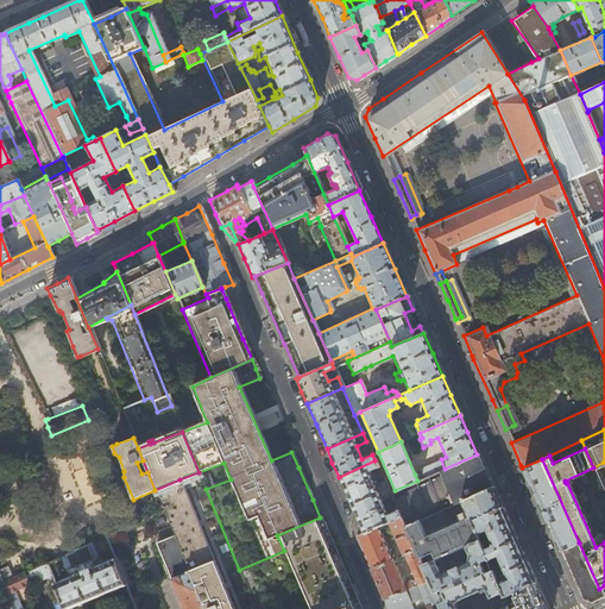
[(485,471),(477,454),(445,469),(417,481),(395,490),(389,494),(390,496),(396,510),(399,516),(403,526),(415,520),(459,501),(492,487),(485,471)]
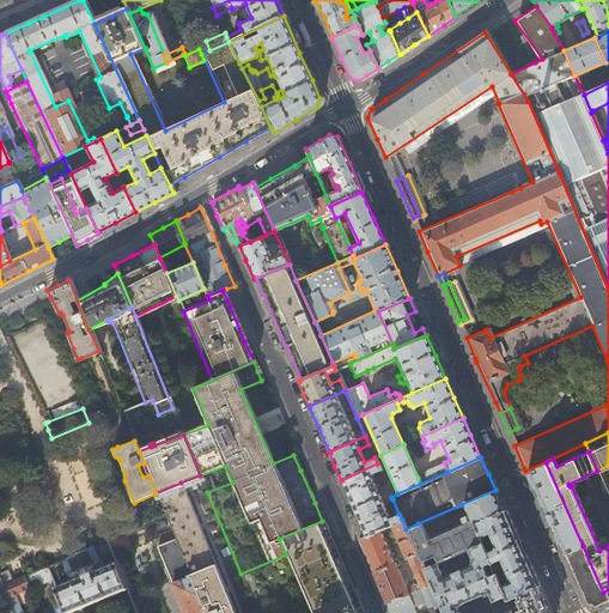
[(420,484),(448,472),(444,462),(444,461),(421,472),(422,477),(418,478),(420,484)]
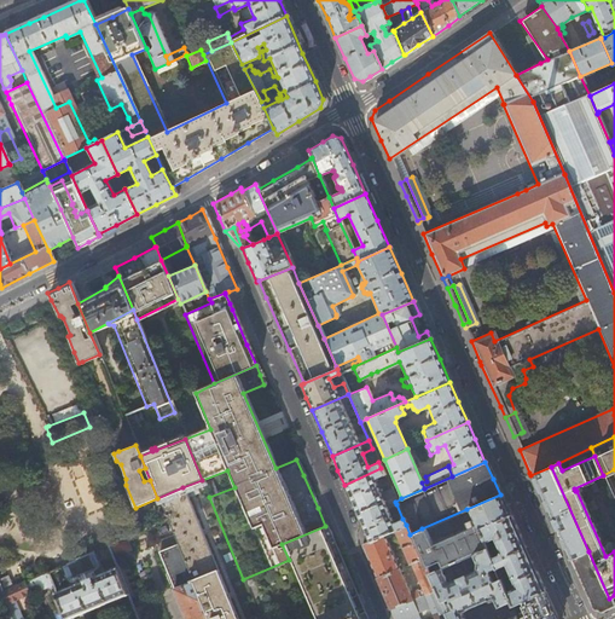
[(589,551),(551,467),(531,475),(547,513),(568,560),(589,551)]
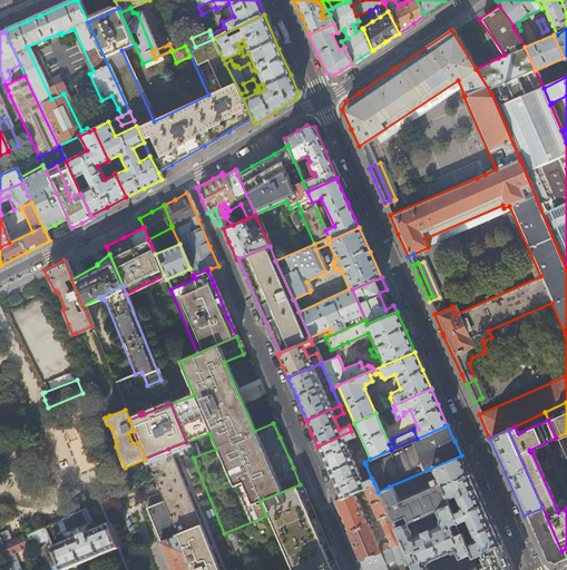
[(351,431),(318,446),(324,463),(328,472),(352,461),(349,453),(344,441),(353,436),(351,431)]
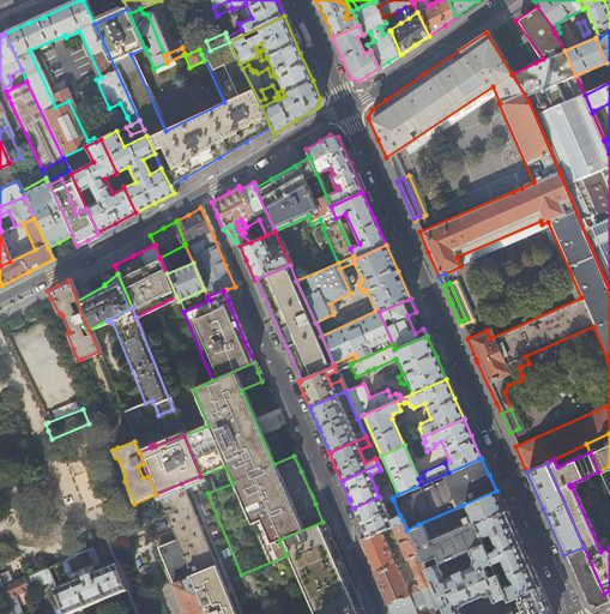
[(601,491),(603,497),(608,494),(598,473),(595,475),(602,489),(601,491)]
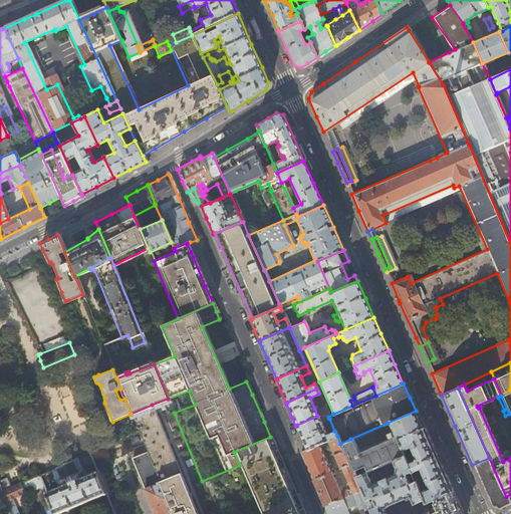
[(152,405),(131,414),(138,431),(147,452),(158,481),(179,473),(152,405)]
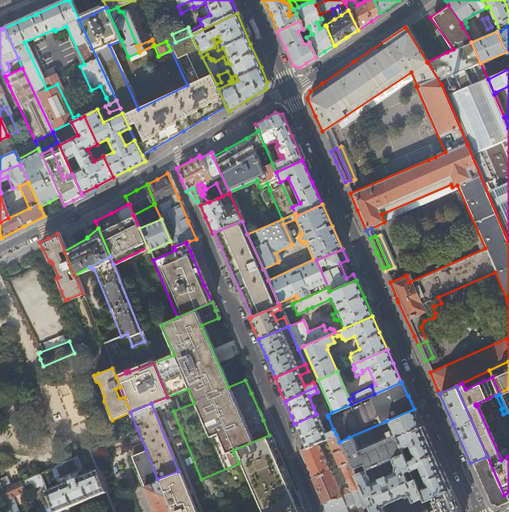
[(322,404),(313,407),(316,414),(325,410),(322,404)]
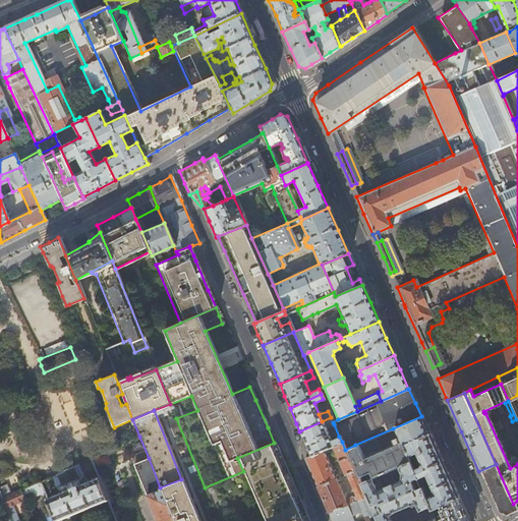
[(424,424),(421,416),(393,428),(400,443),(362,459),(355,445),(345,450),(354,470),(357,478),(368,473),(370,478),(409,462),(406,457),(402,446),(428,433),(424,424)]
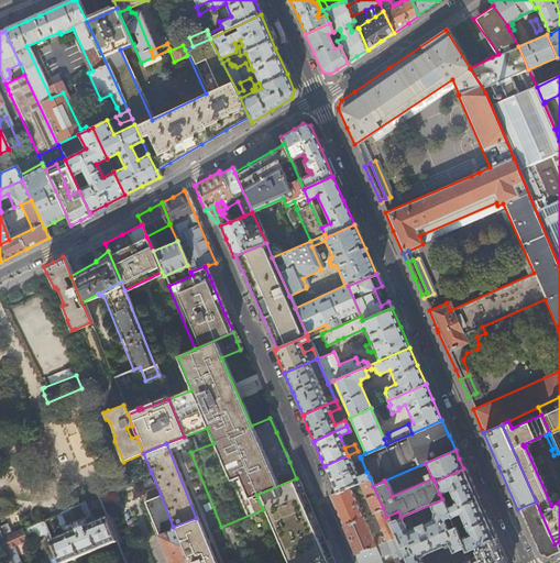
[(358,451),(348,455),(324,466),(329,478),(336,492),(349,487),(359,483),(370,477),(366,472),(357,476),(351,463),(361,459),(360,456),(358,451)]
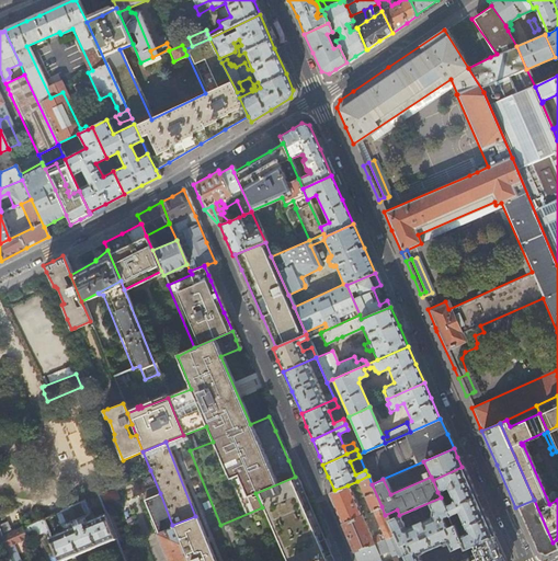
[(477,501),(462,467),(433,480),(437,492),(447,489),(453,501),(448,502),(450,504),(444,506),(448,515),(448,516),(457,512),(466,534),(457,537),(462,546),(463,550),(476,544),(493,537),(477,501)]
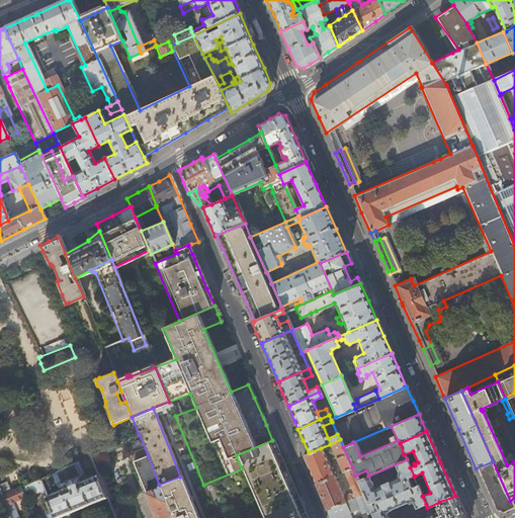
[(340,439),(330,444),(330,446),(341,470),(338,471),(338,472),(343,471),(352,467),(343,447),(340,439)]
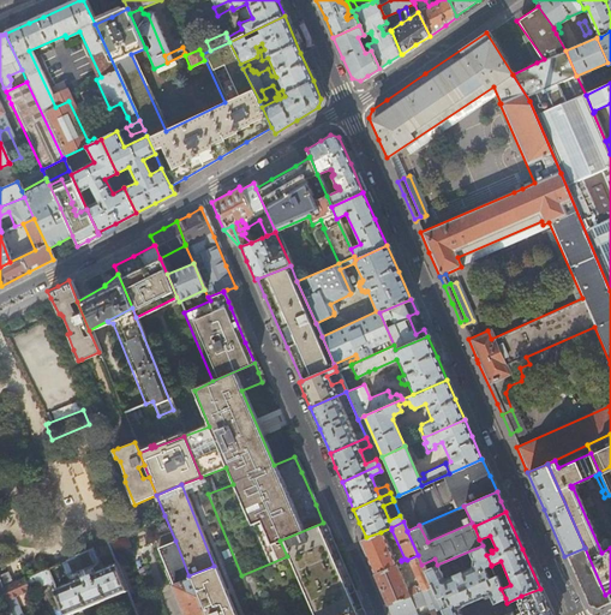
[(330,538),(323,523),(280,541),(287,556),(241,575),(257,614),(363,614),(360,608),(353,591),(340,561),(330,538)]
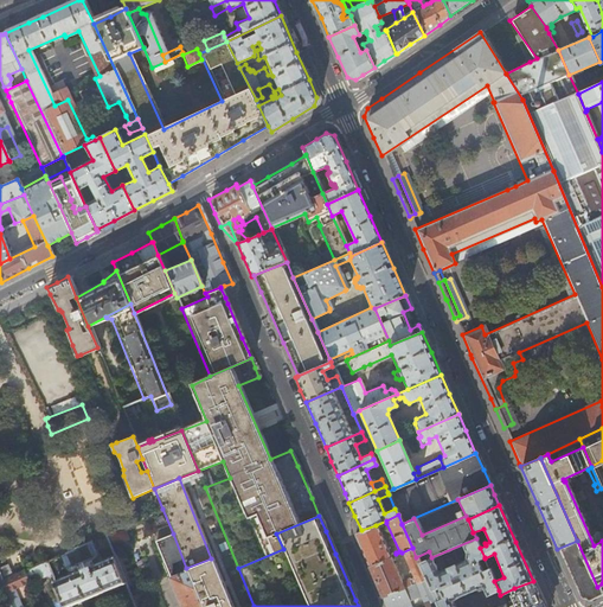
[(377,528),(376,525),(361,530),(353,534),(360,550),(366,567),(389,557),(377,528)]
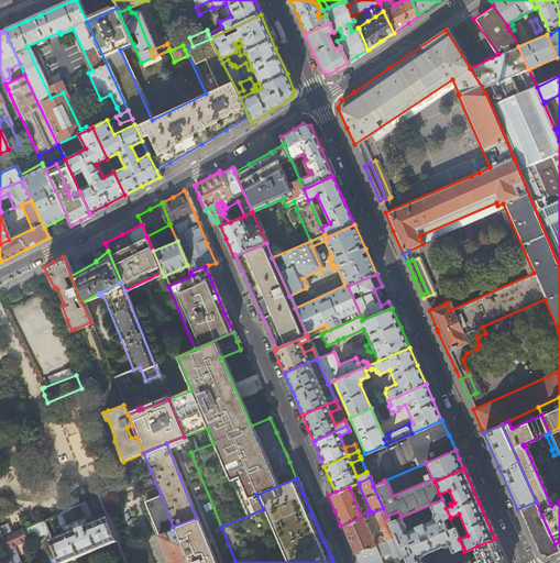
[(96,496),(101,507),(117,500),(112,488),(96,496)]
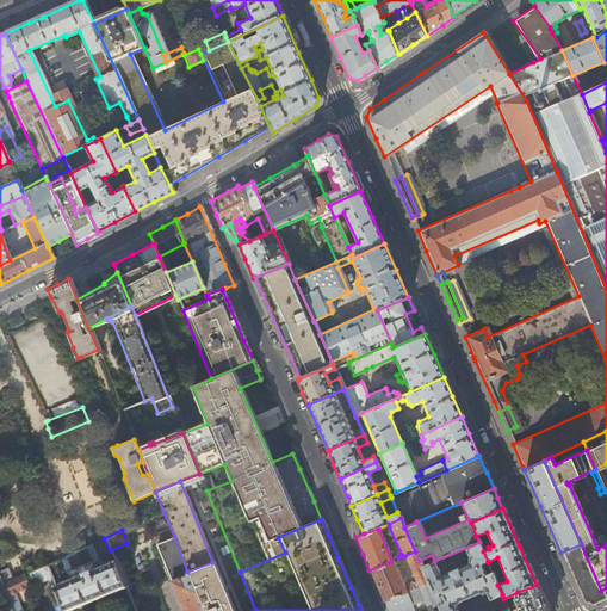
[(203,610),(187,572),(174,537),(155,545),(181,610),(203,610)]
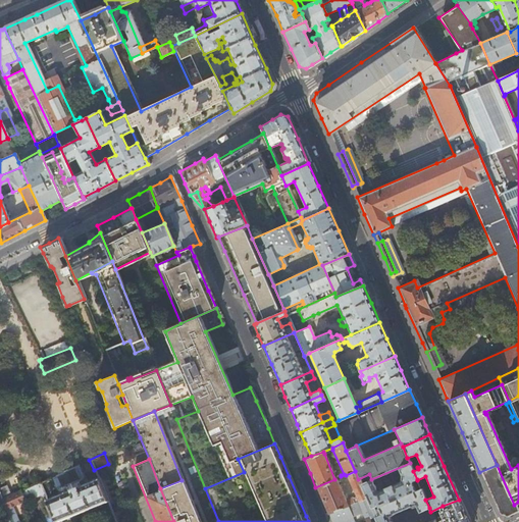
[(413,471),(410,463),(371,479),(360,484),(366,498),(371,508),(376,506),(379,515),(375,517),(376,521),(390,521),(387,518),(415,506),(418,513),(429,508),(425,500),(420,488),(415,490),(412,484),(413,481),(417,479),(413,471)]
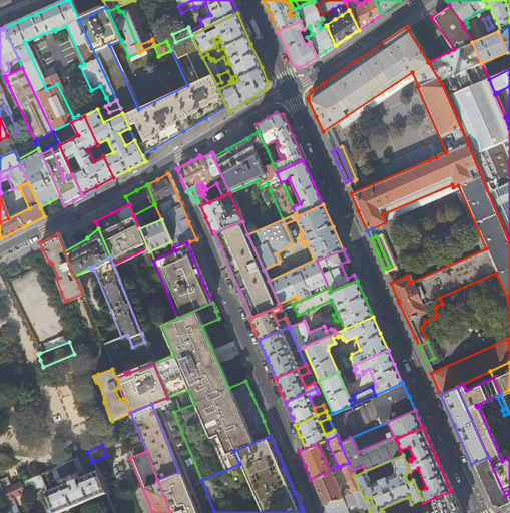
[(44,490),(54,512),(104,493),(95,470),(76,477),(75,473),(80,469),(75,457),(49,468),(54,480),(57,482),(60,481),(61,483),(44,490)]
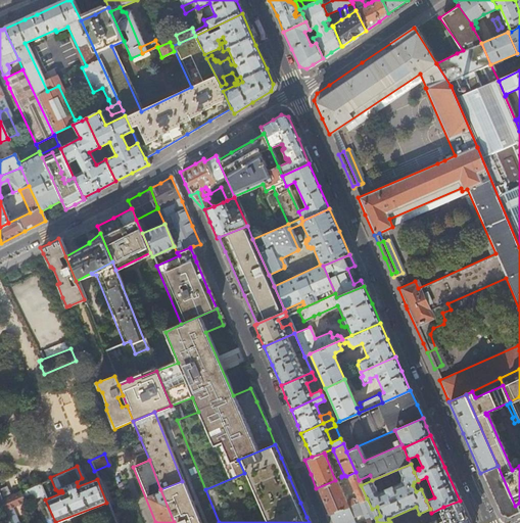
[(515,506),(498,466),(480,473),(483,479),(487,488),(487,489),(488,490),(500,515),(507,517),(508,517),(512,515),(516,513),(518,512),(515,506)]
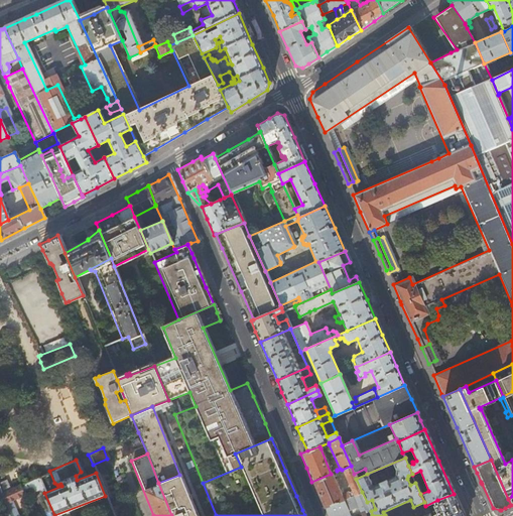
[(354,474),(351,466),(342,470),(353,496),(362,492),(356,479),(354,474)]
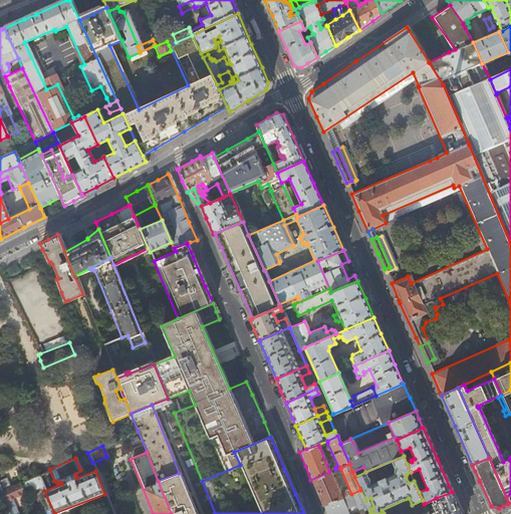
[(331,471),(329,472),(310,480),(316,493),(322,506),(340,498),(338,493),(331,476),(333,475),(331,471)]
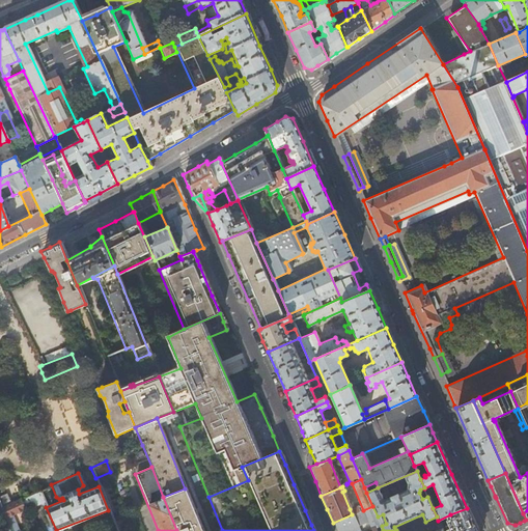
[(202,530),(185,488),(163,497),(176,530),(202,530)]
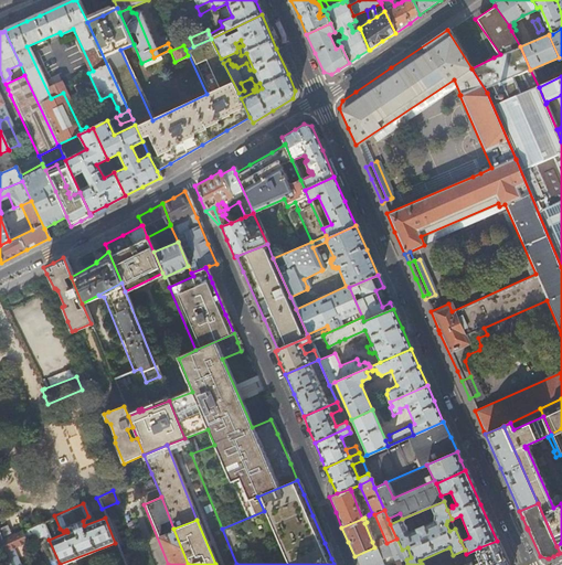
[(42,522),(21,531),(25,542),(46,533),(42,522)]
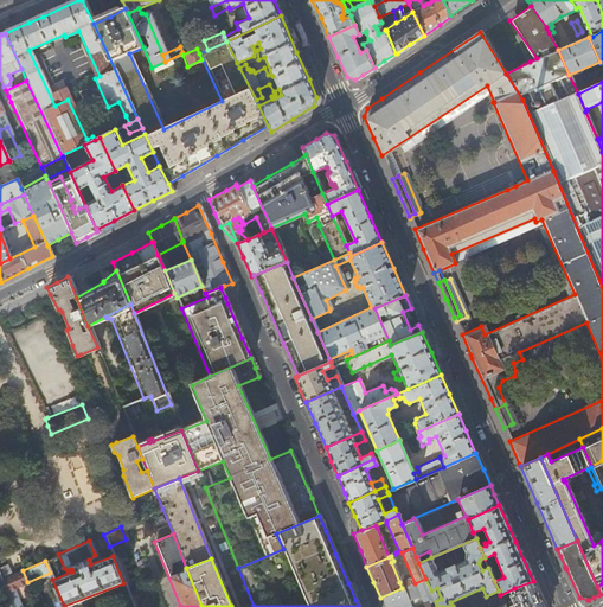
[(27,582),(23,570),(0,581),(0,583),(6,598),(10,606),(18,606),(11,589),(27,582)]
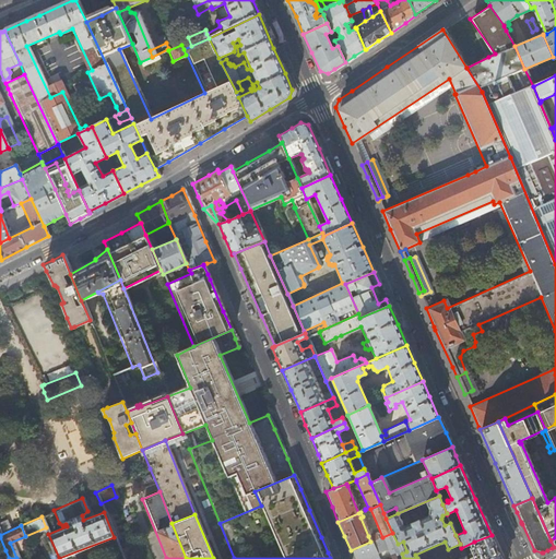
[(392,533),(382,537),(381,537),(377,539),(370,542),(351,550),(354,558),(377,558),(378,558),(376,554),(386,549),(390,558),(403,558),(402,554),(398,544),(392,533)]
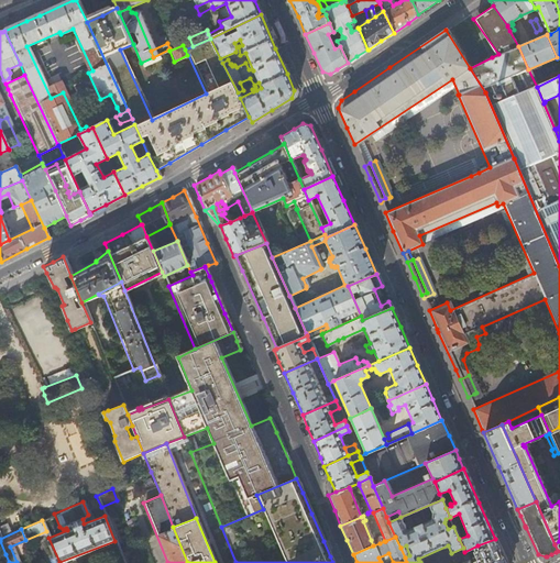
[(505,562),(503,555),(495,539),(478,545),(464,552),(467,555),(469,562),(505,562)]
